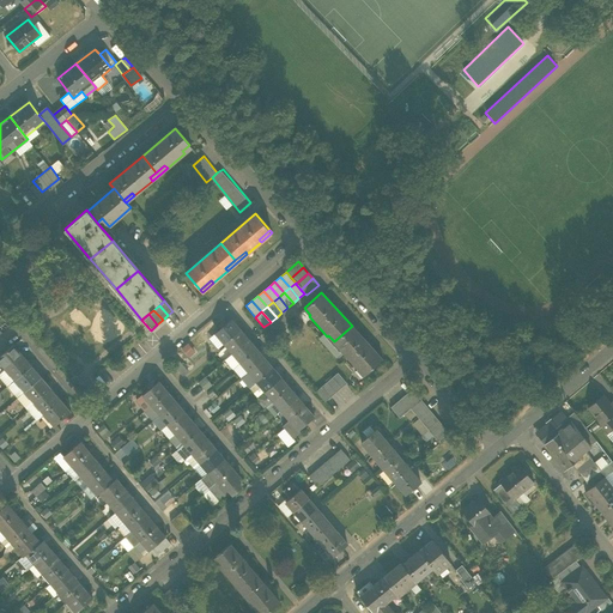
[(273,401),(275,404),(281,411),(289,420),(291,423),(298,431),(298,430),(314,417),(305,406),(297,396),(289,387),(281,377),(273,368),(265,359),(256,350),(248,340),(241,331),(231,320),(216,333),(224,344),(232,353),(241,363),(248,372),(255,380),(256,382),(265,392),(273,401)]
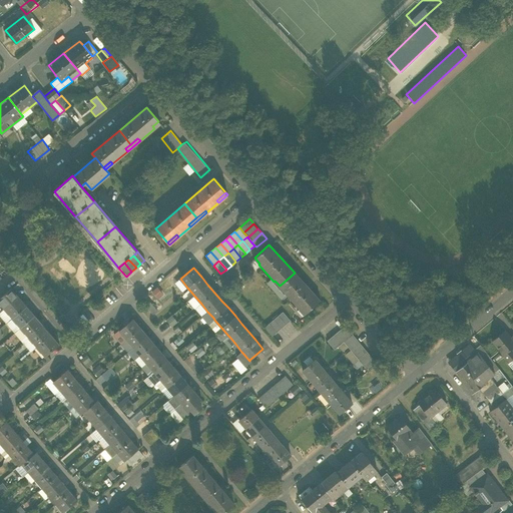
[(320,301),(295,273),(280,286),(285,291),(284,293),(299,309),(300,308),(306,314),(320,301)]
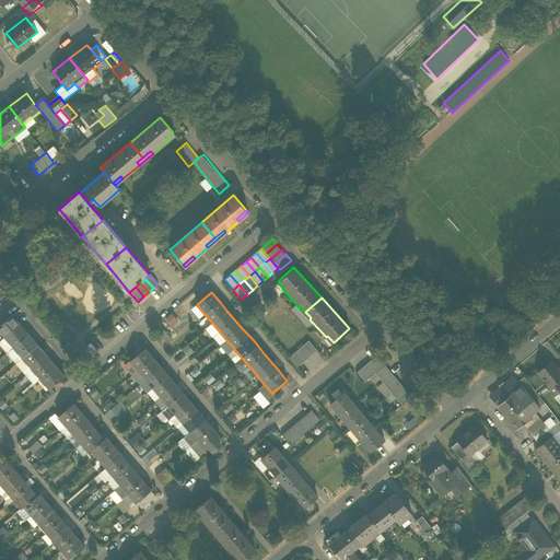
[(0,340),(0,341),(6,337),(4,336),(18,325),(11,316),(0,325),(0,340)]
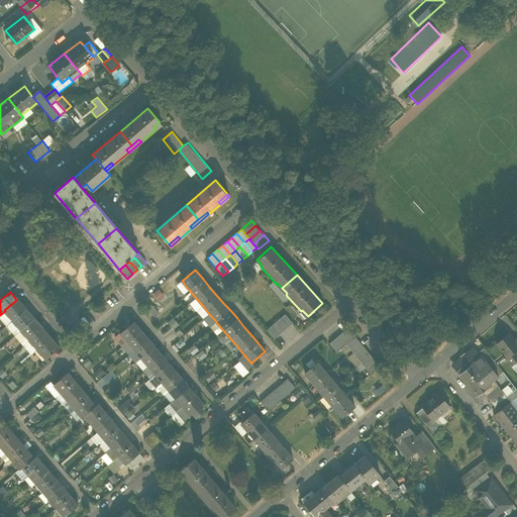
[(190,303),(196,311),(203,306),(196,298),(190,303)]
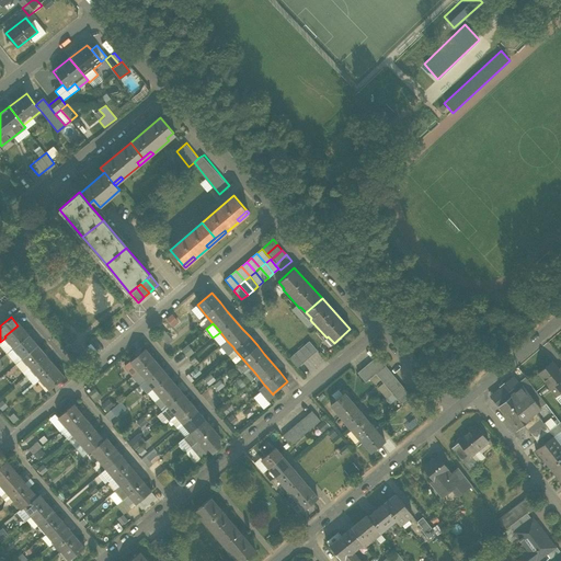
[(27,336),(18,325),(4,336),(6,338),(14,347),(27,336)]
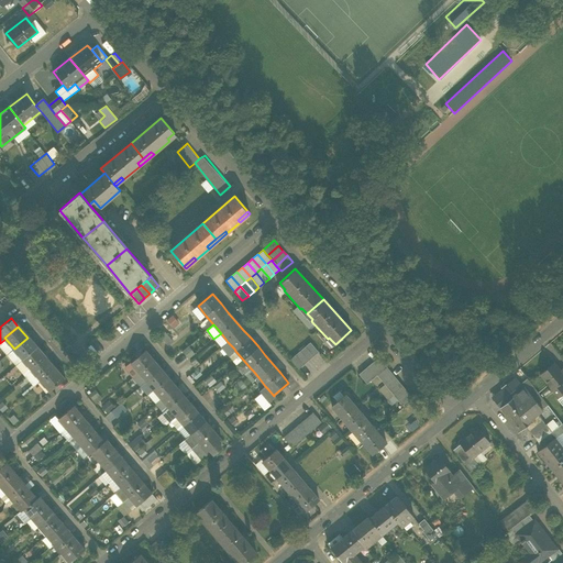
[(159,337),(167,346),(173,342),(165,331),(159,337)]
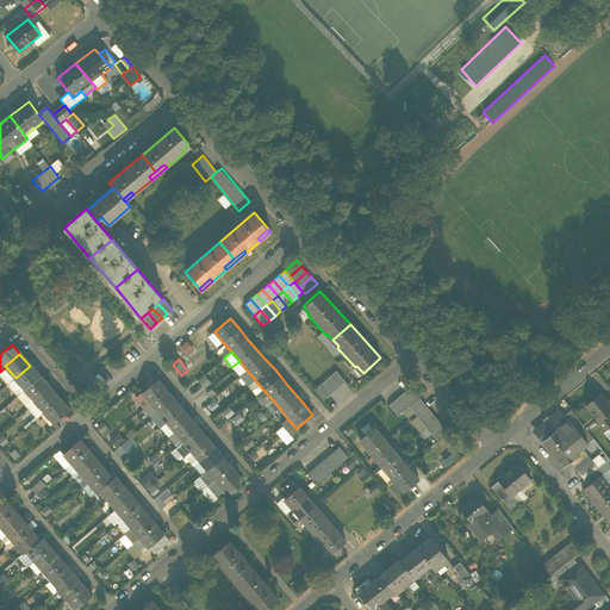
[(240,361),(231,367),(240,377),(247,371),(240,361)]
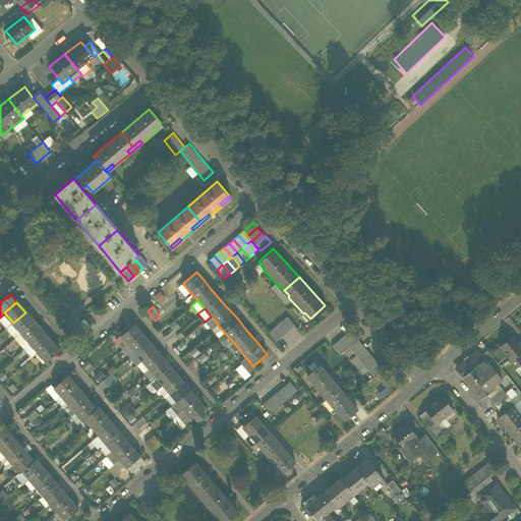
[(34,322),(25,312),(13,323),(21,333),(34,322)]
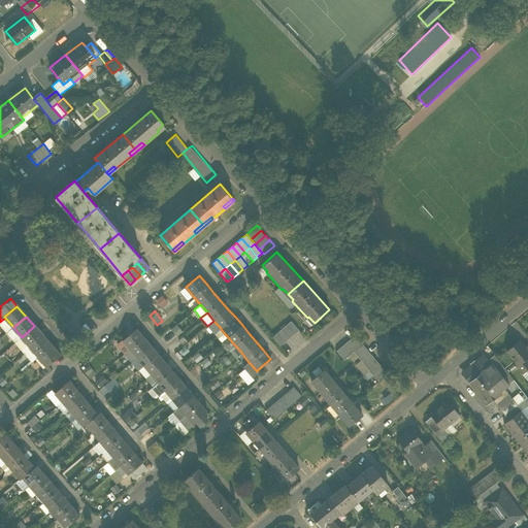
[(0,325),(6,333),(13,327),(5,318),(0,322),(0,321),(0,325)]
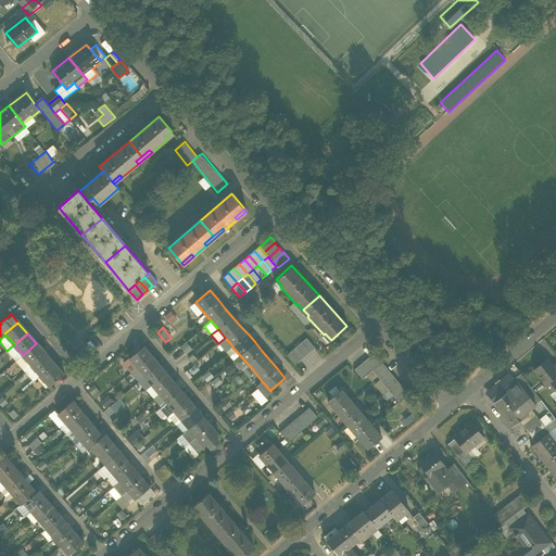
[(306,337),(301,342),(308,352),(314,346),(306,337)]
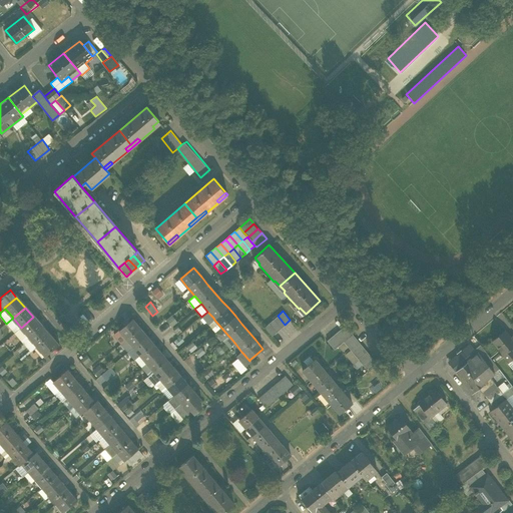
[(207,312),(201,317),(207,323),(213,318),(207,312)]
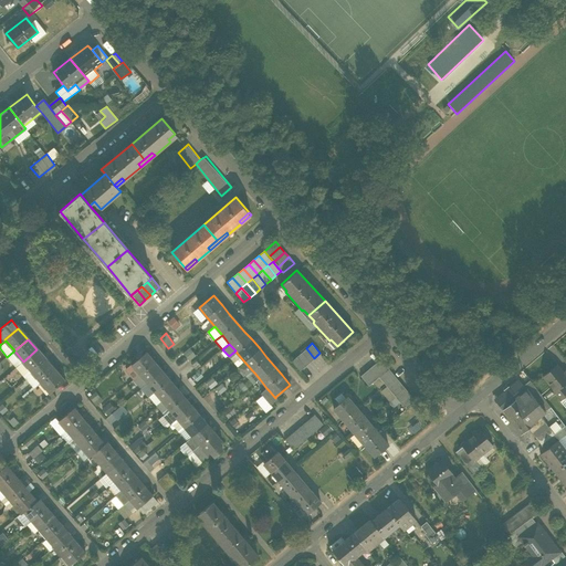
[(196,356),(189,347),(182,353),(190,362),(196,356)]
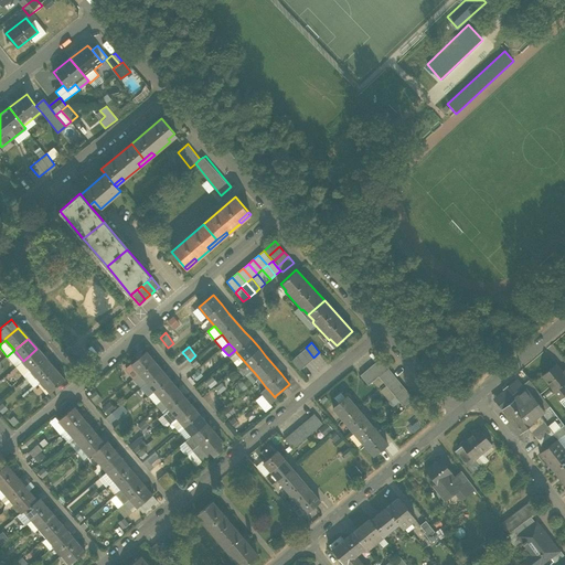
[(309,361),(313,358),(306,348),(300,351),(309,361)]
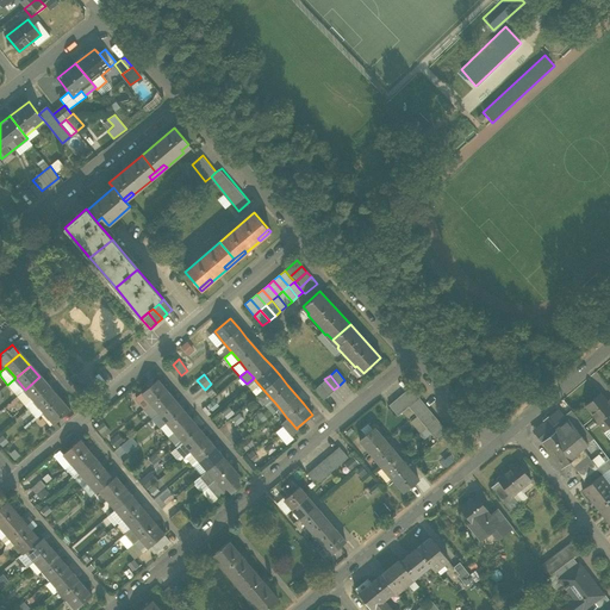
[(49,388),(39,377),(25,390),(35,400),(49,388)]
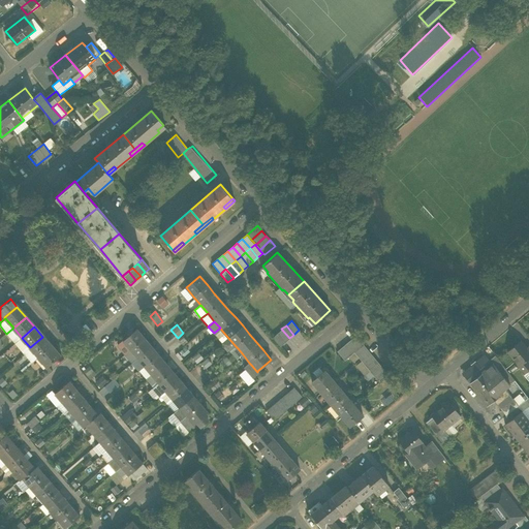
[(13,328),(6,334),(14,343),(22,338),(13,328)]
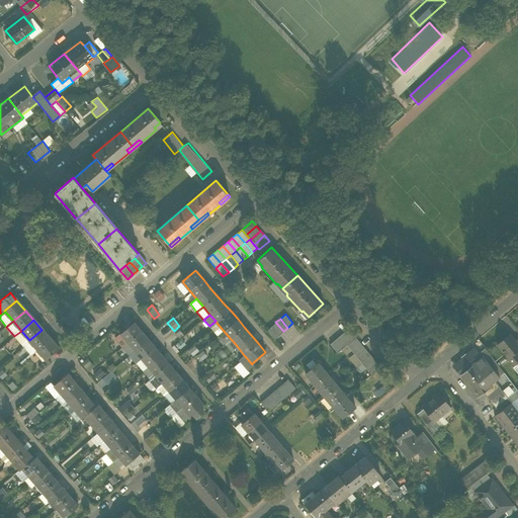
[(278,335),(283,331),(275,322),(271,326),(278,335)]
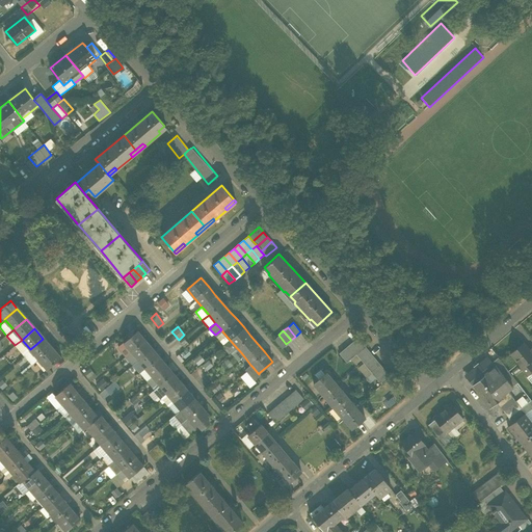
[(130,350),(131,352),(144,341),(145,340),(137,331),(124,343),(118,347),(125,354),(130,350)]
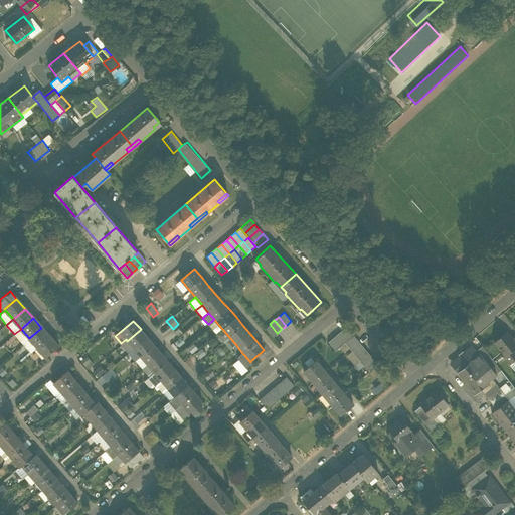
[(216,334),(222,329),(215,321),(209,326),(216,334)]
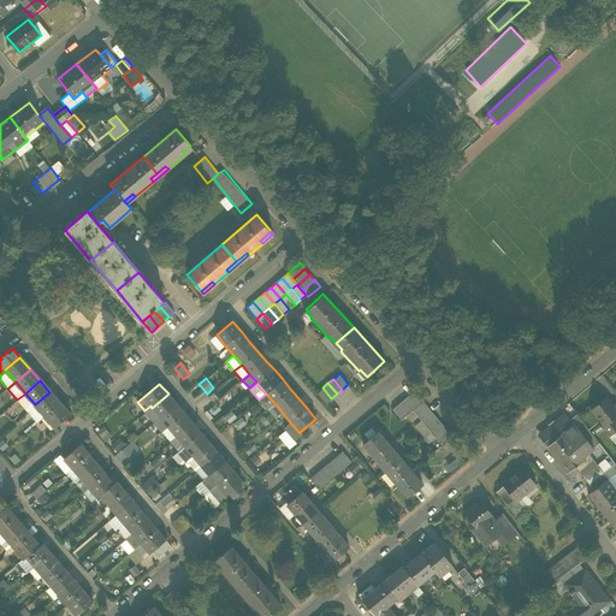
[(326,403),(331,398),(323,388),(317,392),(326,403)]
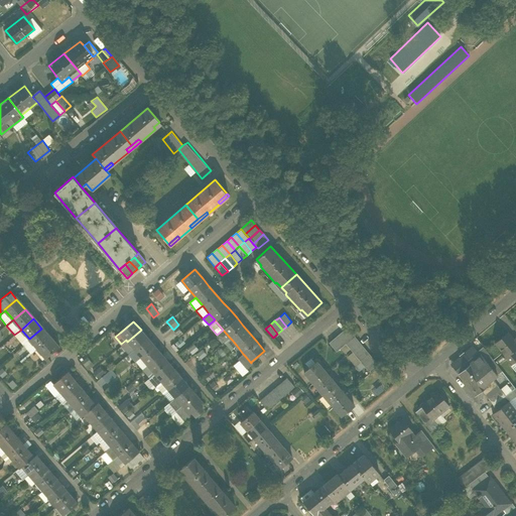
[(348,328),(338,336),(346,344),(369,372),(378,364),(348,328)]
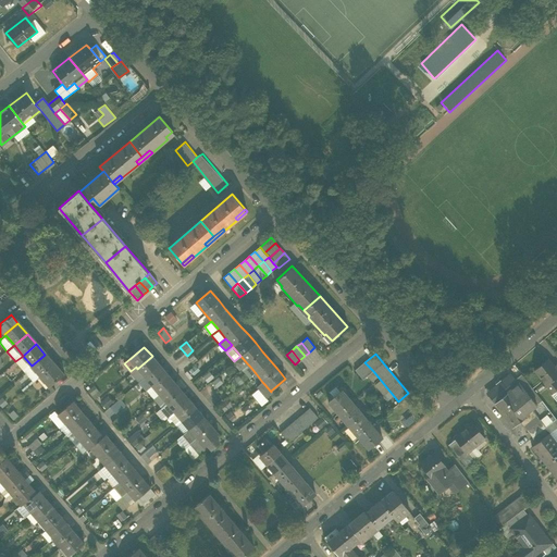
[(53,364),(45,355),(32,366),(40,376),(53,364)]
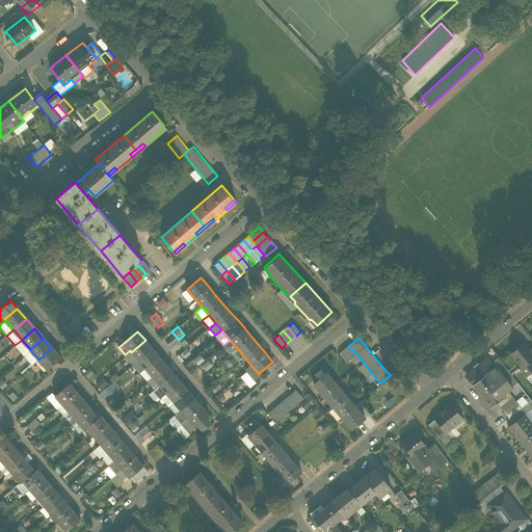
[(23,355),(30,349),(22,340),(15,345),(23,355)]
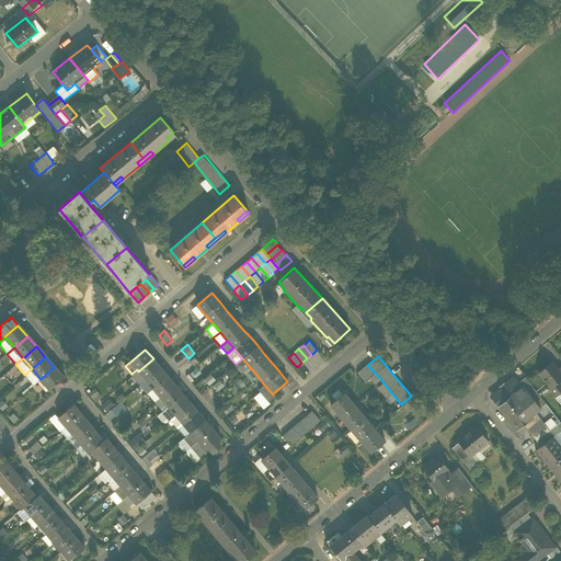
[(242,358),(236,364),(243,373),(244,371),(250,367),(242,358)]
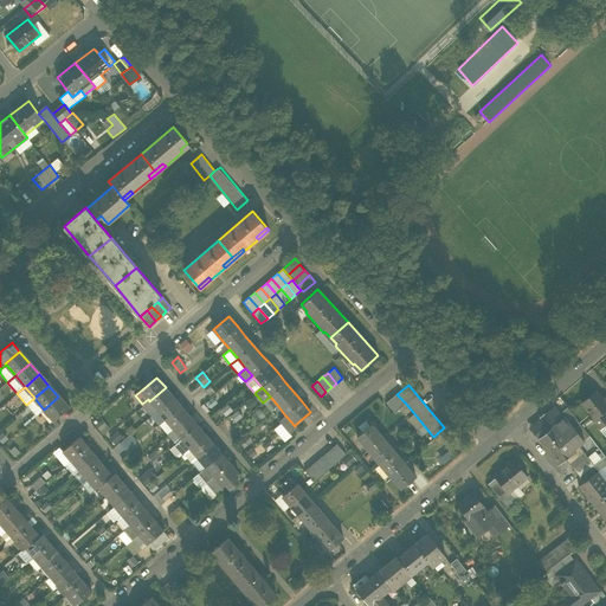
[(152,416),(158,411),(173,398),(165,388),(149,401),(152,404),(146,408),(152,416)]
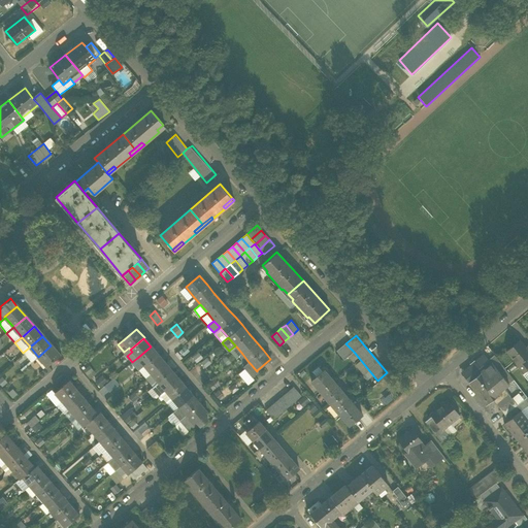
[(506,352),(524,373),(527,369),(527,360),(527,359),(527,357),(527,351),(520,340),(506,352)]
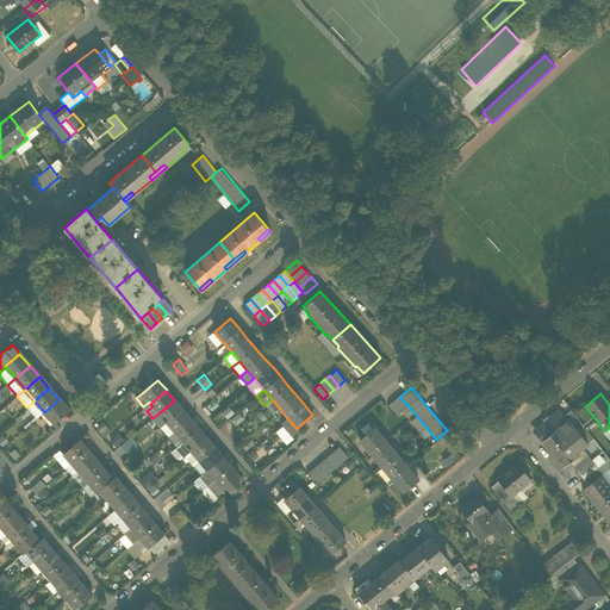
[(403,411),(409,406),(399,397),(394,400),(403,411)]
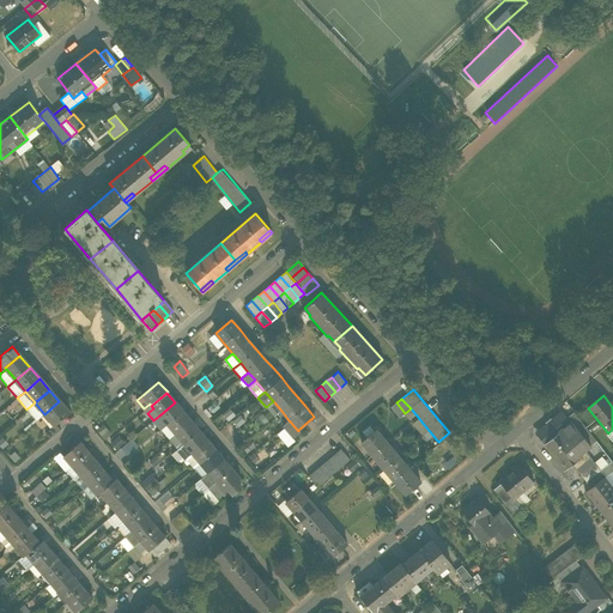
[(70,414),(59,401),(44,414),(55,426),(56,425),(70,414)]
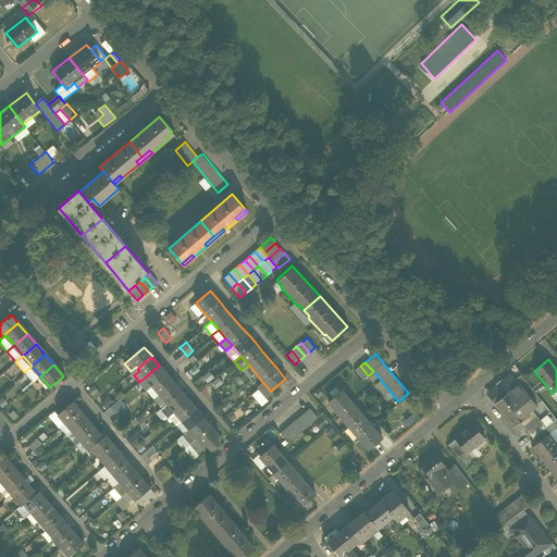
[(32,366),(24,372),(34,382),(40,376),(32,366)]
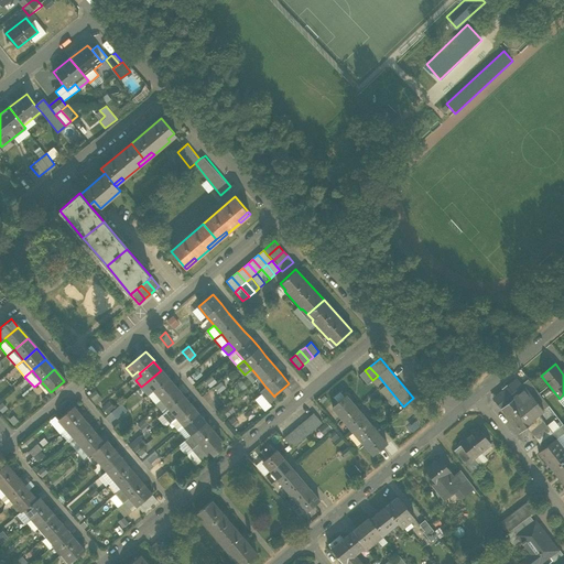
[(147,382),(154,391),(169,379),(161,370),(147,382)]
